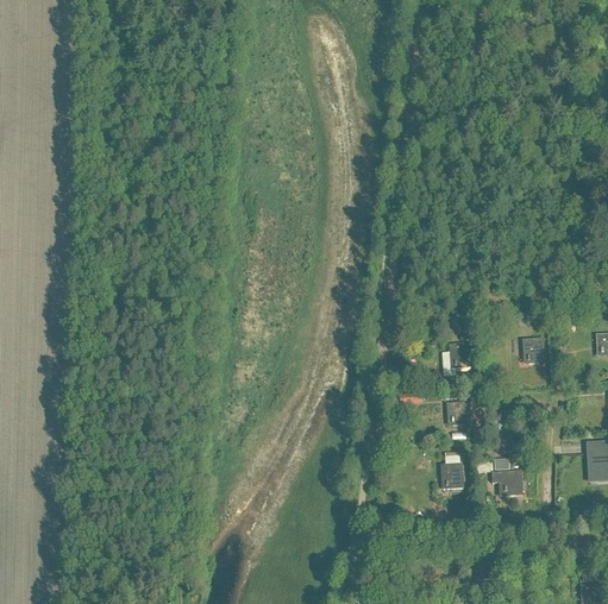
[(465,322),(467,337),(477,335),(476,321),(475,321),(474,315),(468,316),(468,321),(465,322)]
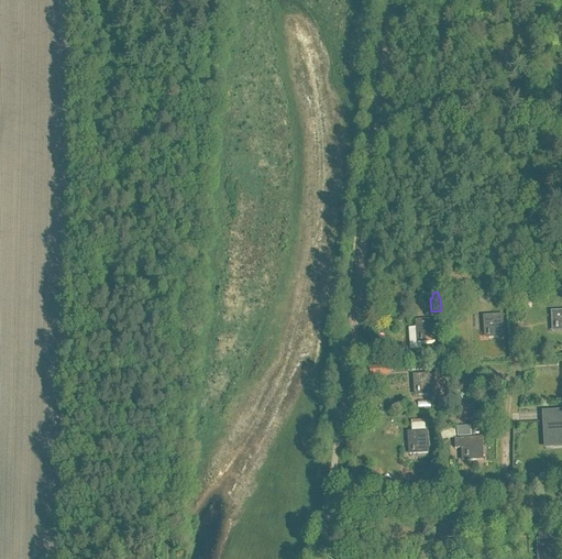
[(561,308),(551,309),(552,330),(561,329),(561,308)]
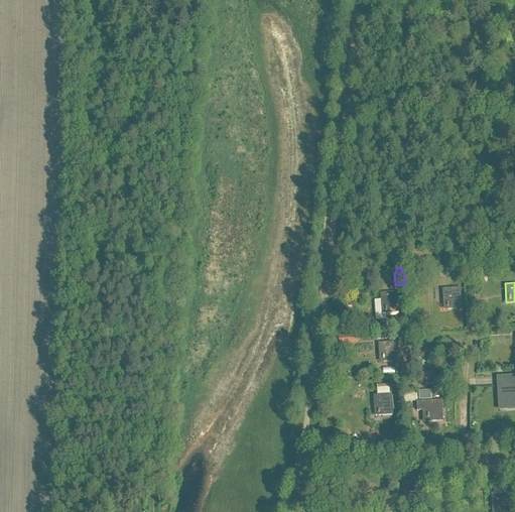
[(460,286),(441,287),(443,308),(462,306),(460,286)]
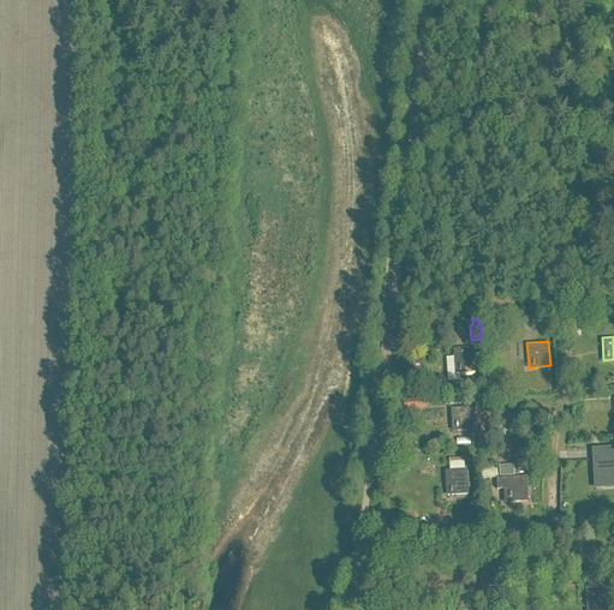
[(475,346),(453,347),(454,371),(476,370),(475,346)]
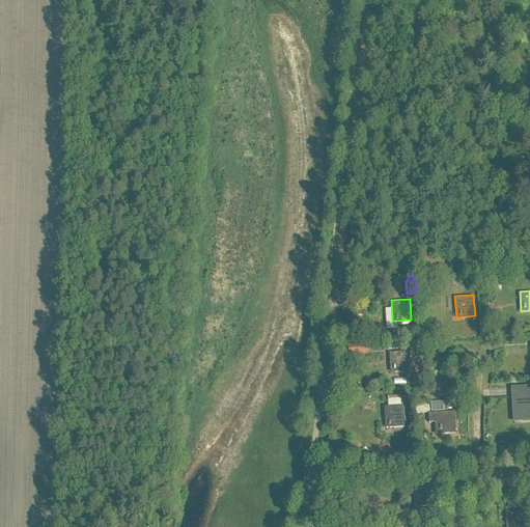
[(352,342),(352,351),(369,351),(369,341),(352,342)]
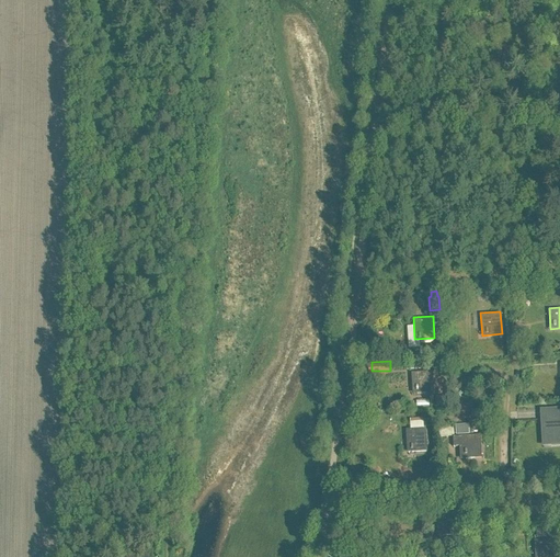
[(430,370),(412,371),(413,391),(431,390),(430,370)]
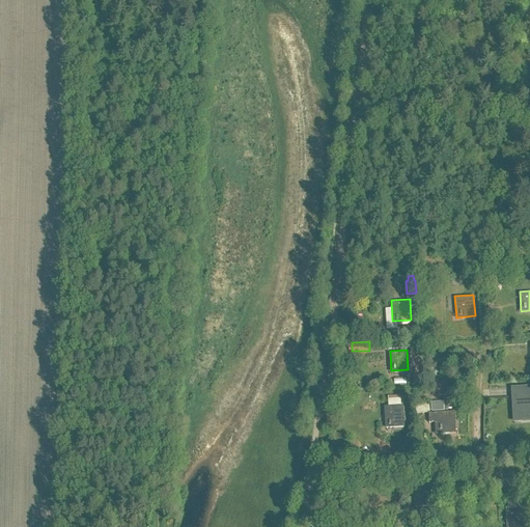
[(529,384),(528,385),(528,393),(514,394),(515,406),(521,406),(521,418),(529,417),(529,384)]
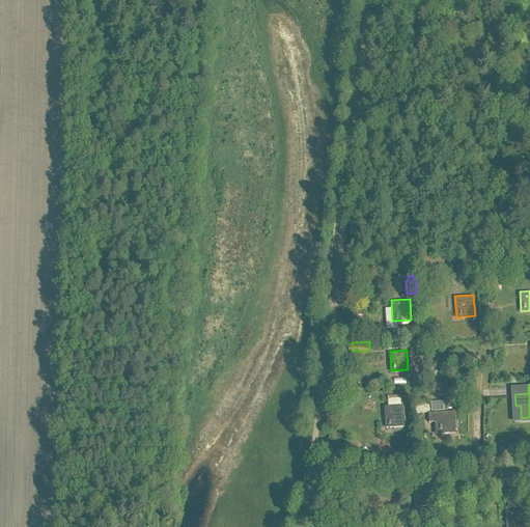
[(431,398),(431,409),(445,408),(444,398),(431,398)]
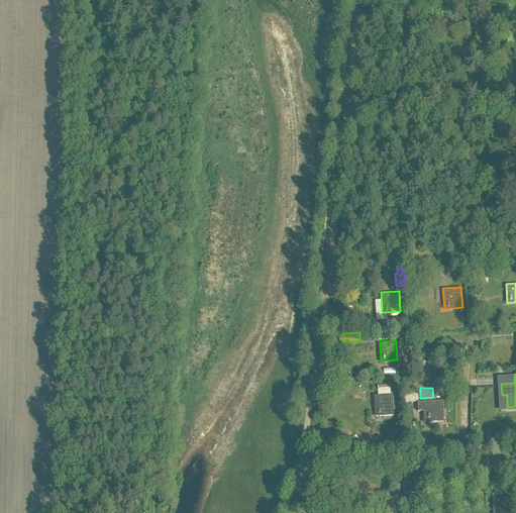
[(393,393),(375,394),(375,415),(393,414),(393,393)]
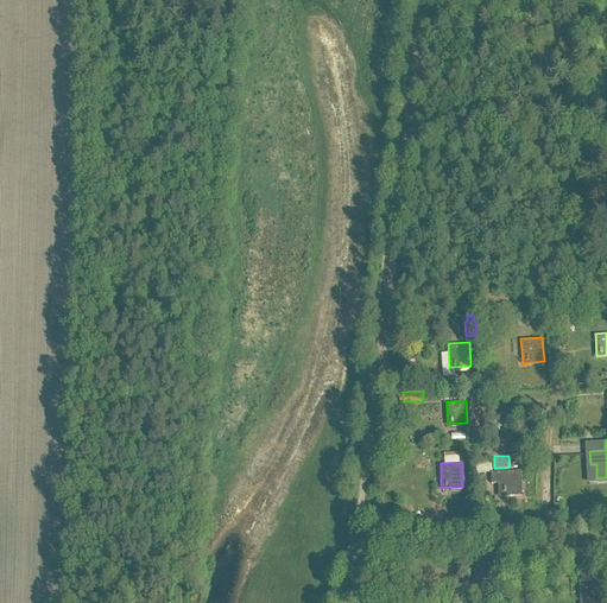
[(498,482),(498,494),(522,493),(520,467),(491,469),(492,482),(498,482)]
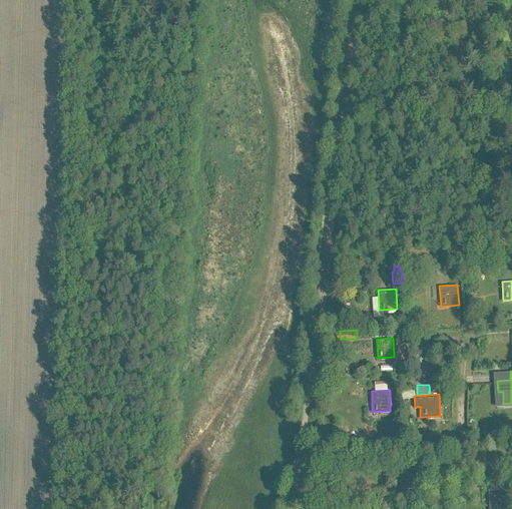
[(506,508),(505,492),(488,493),(488,508),(506,508)]
